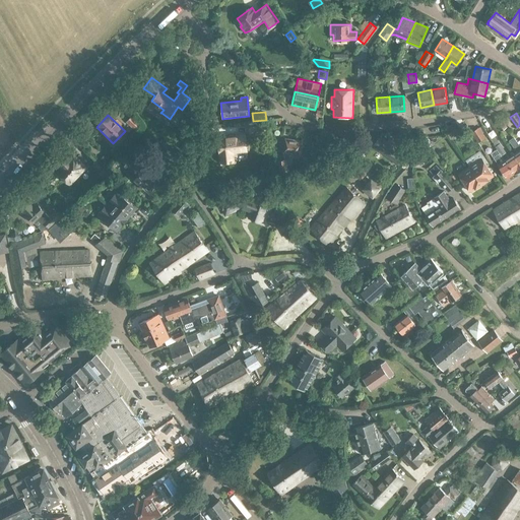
[(139,124),(131,116),(127,121),(135,129),(139,124)]
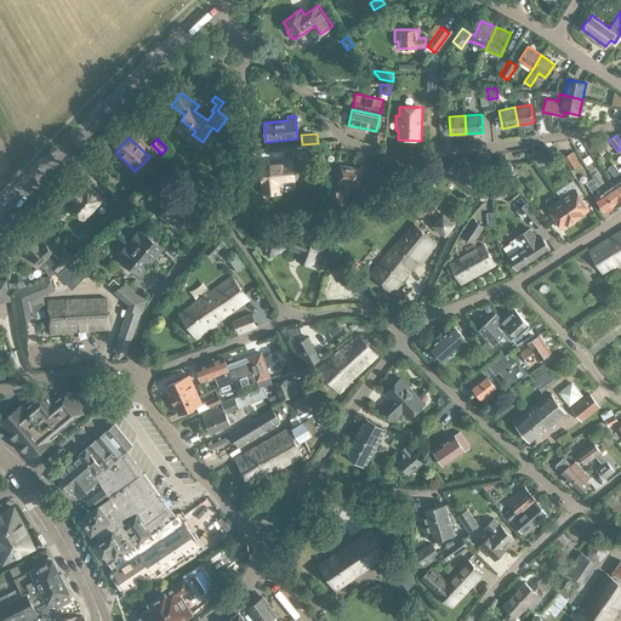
[(605,152),(598,140),(590,146),(598,157),(605,152)]
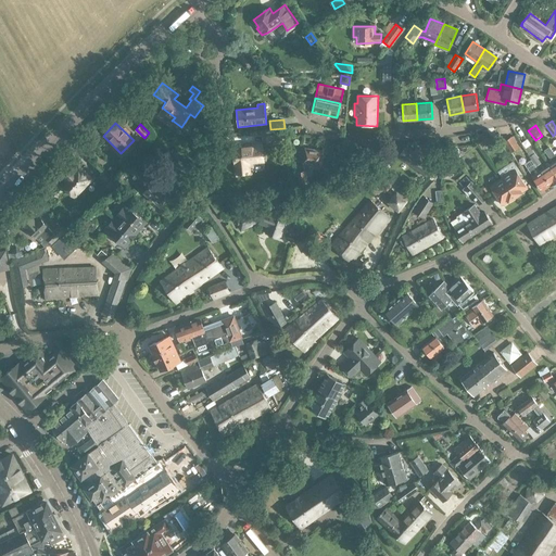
[(489,131),(476,139),(481,147),(493,140),(489,131)]
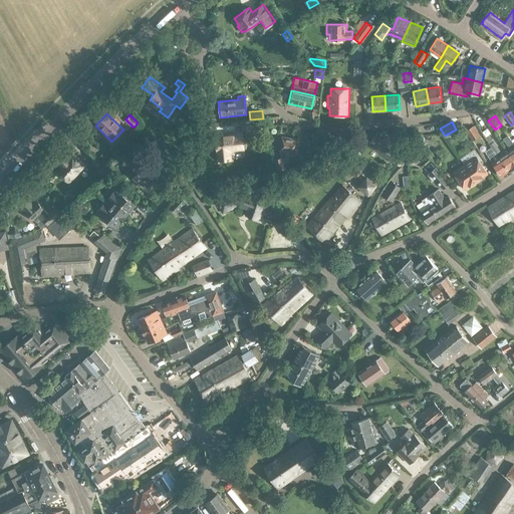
[(262,123),(246,125),(247,134),(263,132),(262,123)]
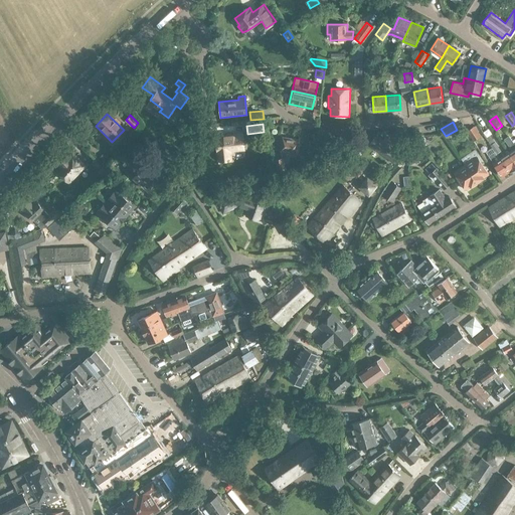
[(480,138),(474,127),(467,131),(473,142),(480,138)]
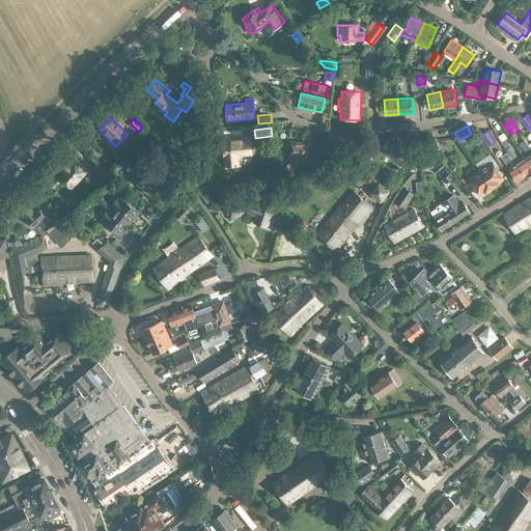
[(435,149),(440,144),(429,134),(425,134),(425,139),(435,149)]
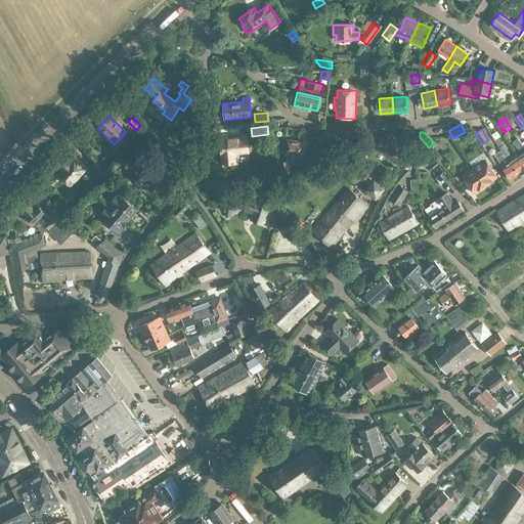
[(229,138),(230,139),(219,140),(221,156),(222,156),(222,164),(235,163),(234,154),(248,153),(247,136),(229,138)]
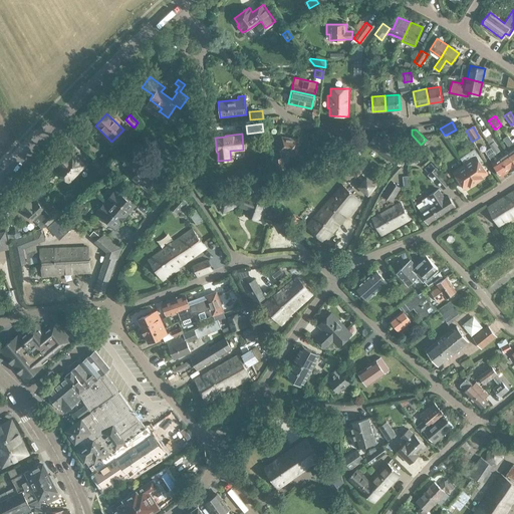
[(341,148),(343,150),(351,141),(345,136),(337,144),(341,148)]
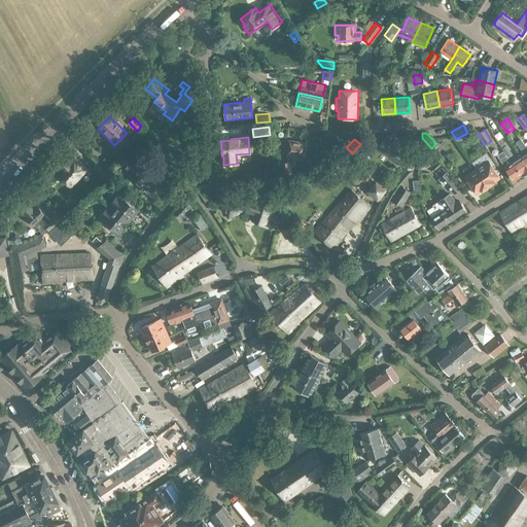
[(378,148),(403,168),(413,153),(394,140),(391,144),(385,139),(378,148)]
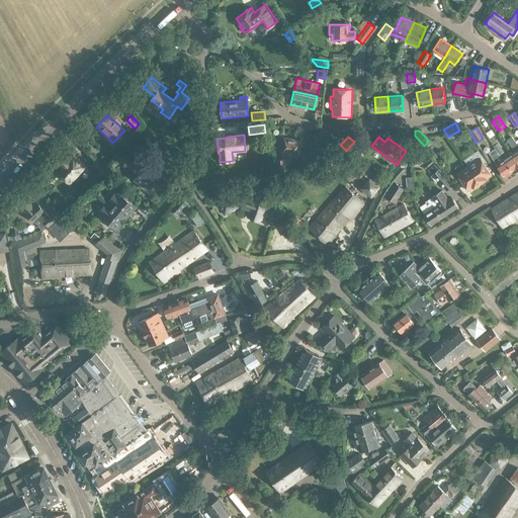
[(517,145),(516,143),(512,137),(507,140),(515,151),(512,153),(510,151),(509,152),(517,165),(517,145)]
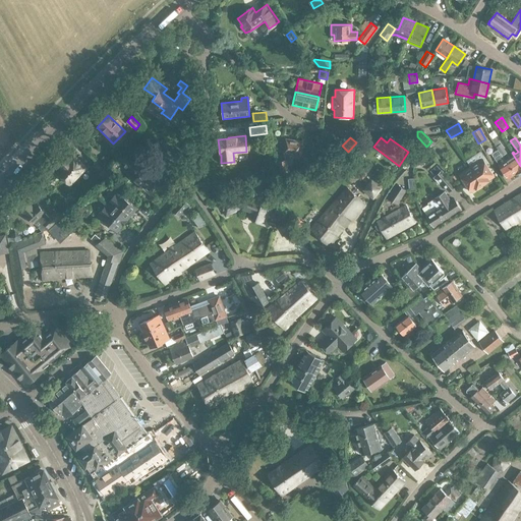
[(284,160),(277,161),(280,174),(290,171),(288,165),(291,165),(292,158),(300,159),(300,155),(301,155),(303,140),(285,138),(283,152),(284,153),(283,157),(285,157),(284,160)]
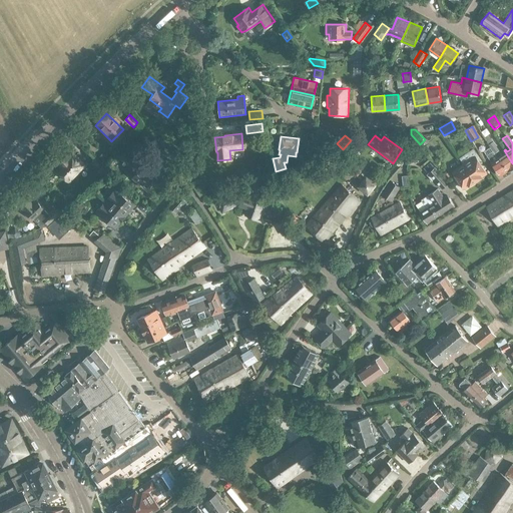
[(499,150),(493,141),(488,144),(493,150),(507,171),(508,171),(512,167),(512,163),(504,150),(503,151),(504,153),(502,155),(499,150)]
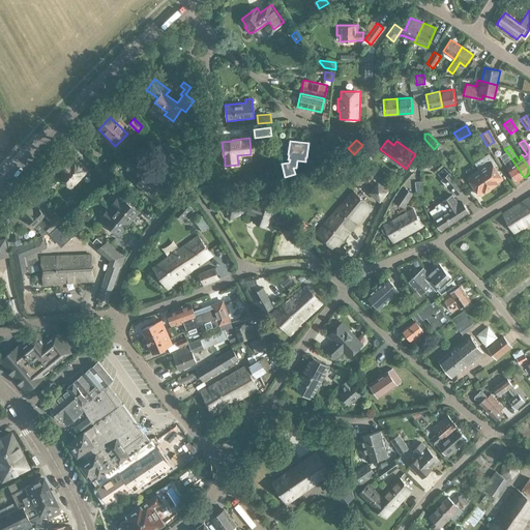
[(354,154),(352,152),(344,164),(366,183),(376,173),(354,154)]
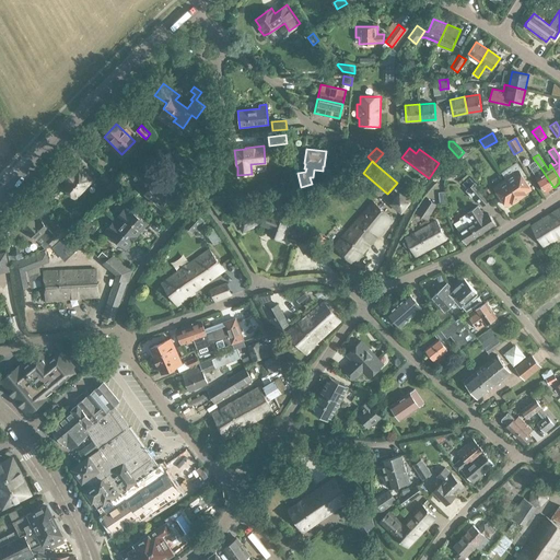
[(517,161),(501,172),(505,178),(520,198),(533,189),(524,176),(526,174),(517,161)]
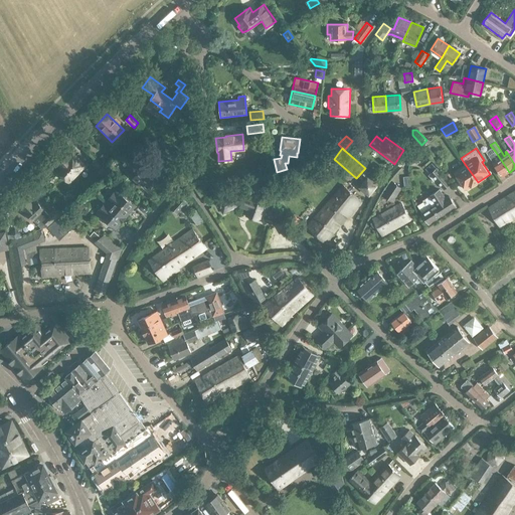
[(509,172),(495,151),(488,156),(493,163),(502,177),(509,172)]
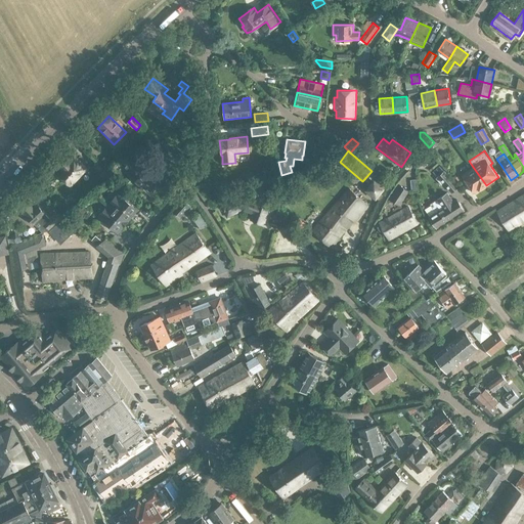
[(100,161),(105,166),(111,160),(106,155),(100,161)]
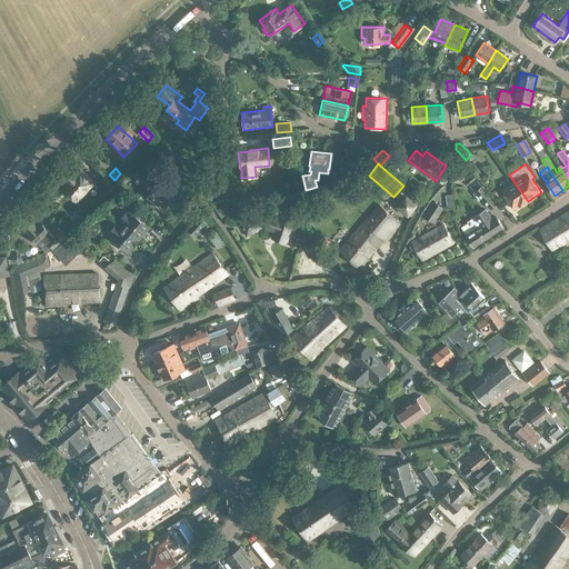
[(66,182),(68,185),(63,189),(69,195),(71,192),(78,198),(93,183),(81,171),(73,178),(71,177),(66,182)]
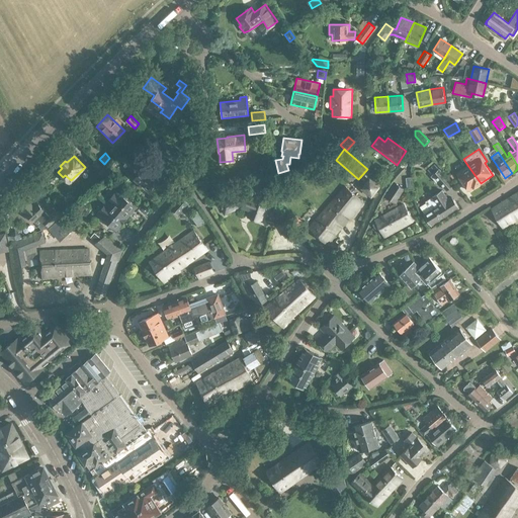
[(90,165),(96,169),(101,163),(95,159),(90,165)]
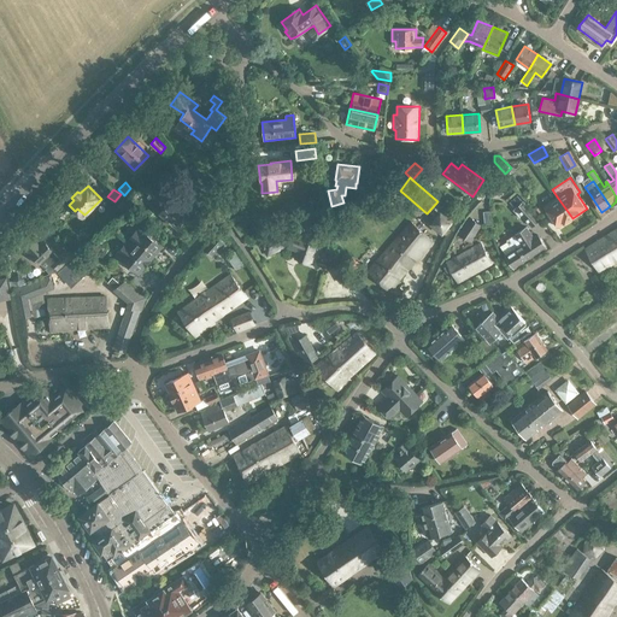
[(147,197),(154,204),(160,198),(153,191),(147,197)]
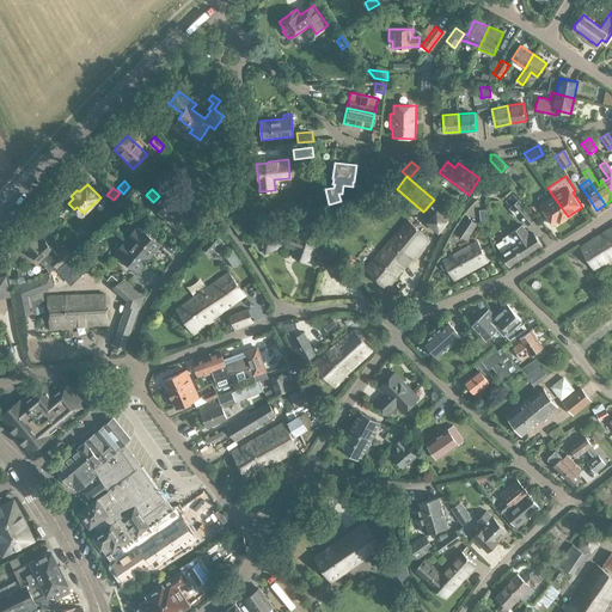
[(568,216),(552,195),(539,204),(554,226),(568,216)]
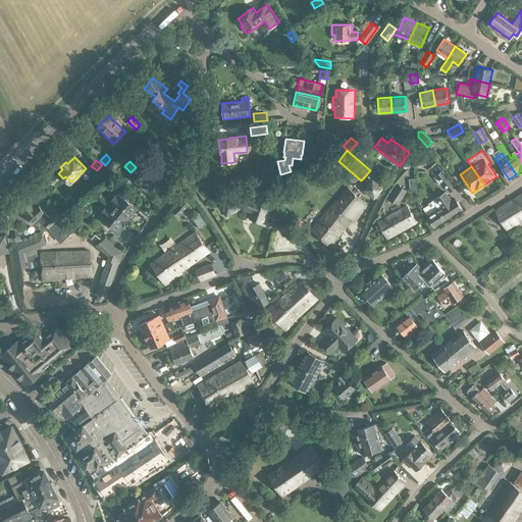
[(158,183),(143,169),(134,179),(149,193),(158,183)]
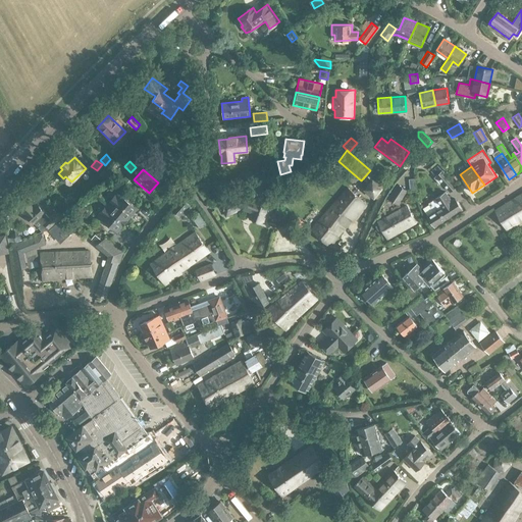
[(442,170),(434,177),(440,185),(441,184),(450,192),(456,186),(442,170)]
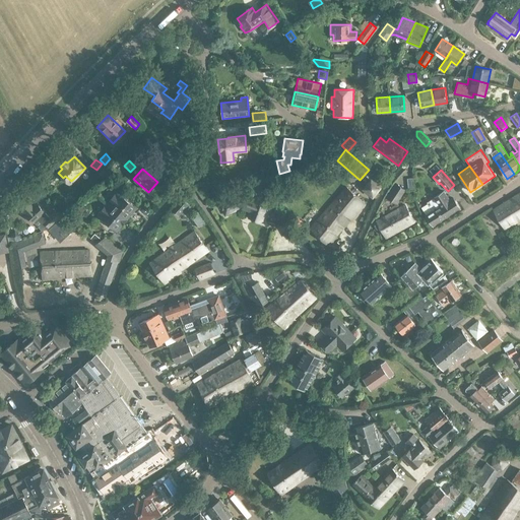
[(458,179),(455,174),(450,177),(454,183),(458,179)]
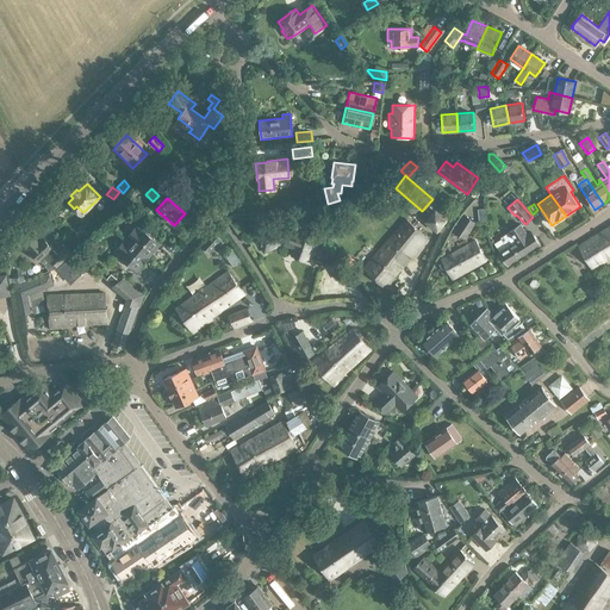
[(300,215),(300,216),(303,223),(303,225),(313,223),(311,212),(300,215)]
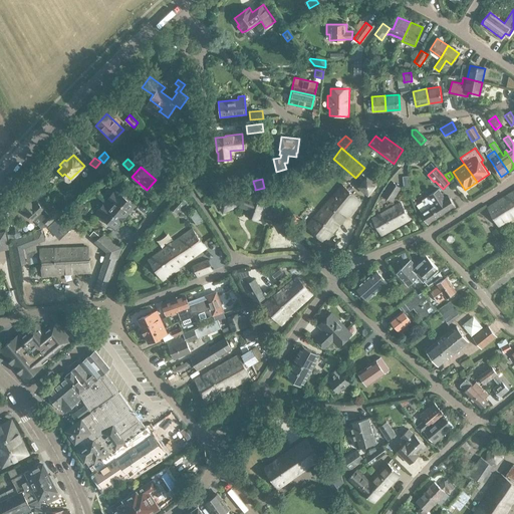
[(392,181),(382,195),(392,202),(402,188),(392,181)]
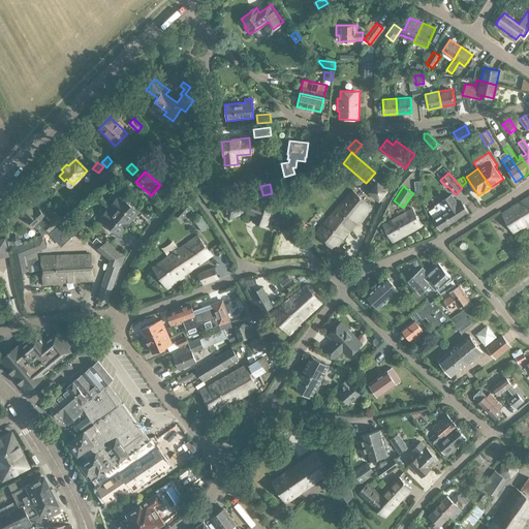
[(370,207),(351,190),(314,232),(335,250),(343,242),(341,241),(355,224),(359,225),(370,210),(370,207)]
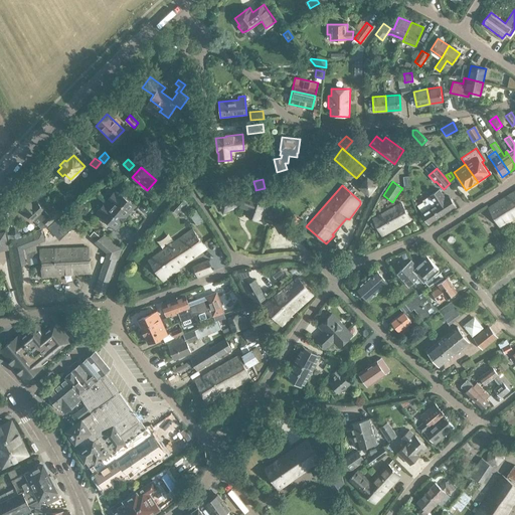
[(421,212),(421,213),(428,224),(457,207),(449,195),(446,197),(440,188),(428,195),(430,196),(431,197),(423,201),(427,208),(421,212)]
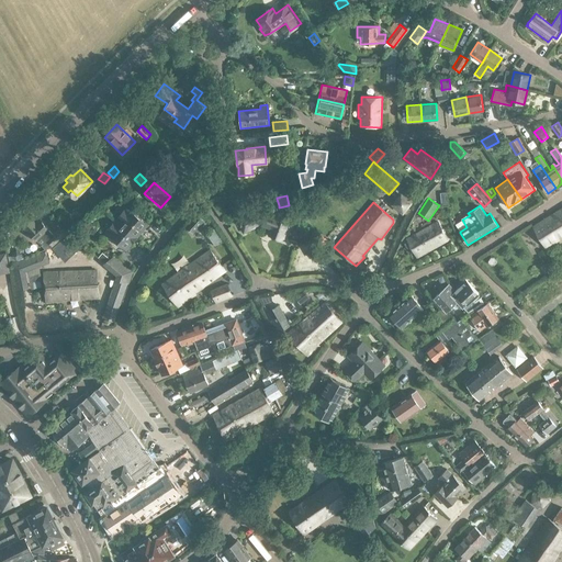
[(147,224),(126,208),(116,221),(136,236),(141,231),(141,232),(147,224)]
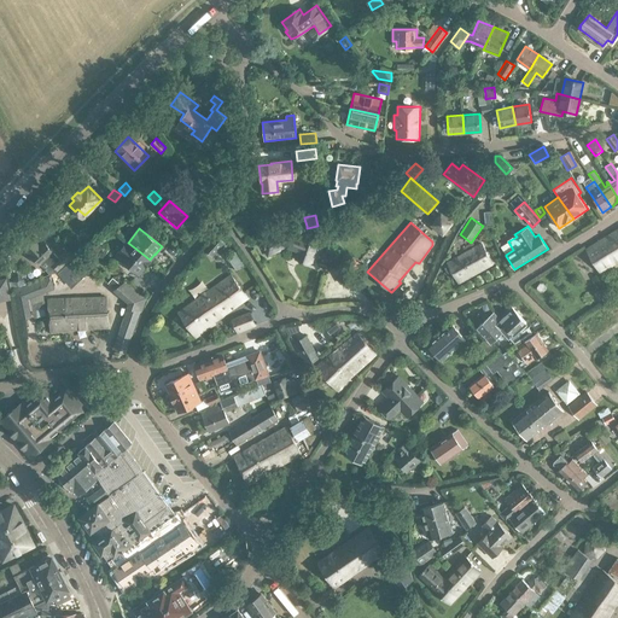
[(617,228),(586,249),(600,273),(617,262),(617,228)]
